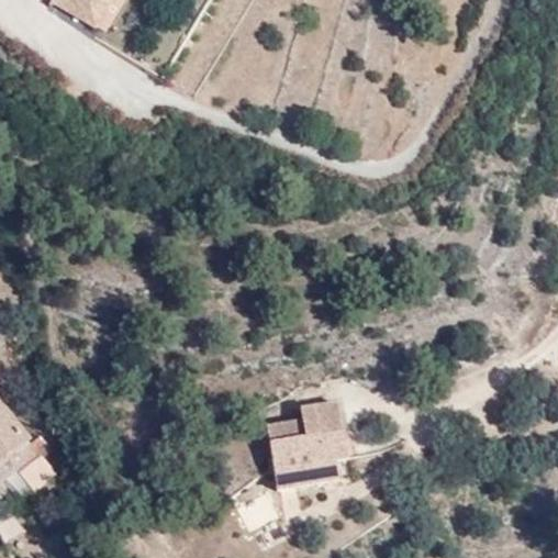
[(47,0),(82,22),(96,0),(47,0)]
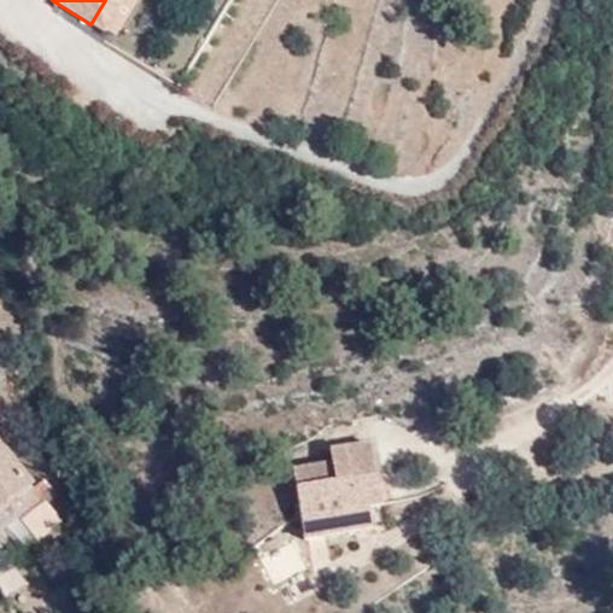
[(332,457),(293,465),(304,533),(372,523),(368,502),(380,500),(371,438),(330,445),(332,457)]
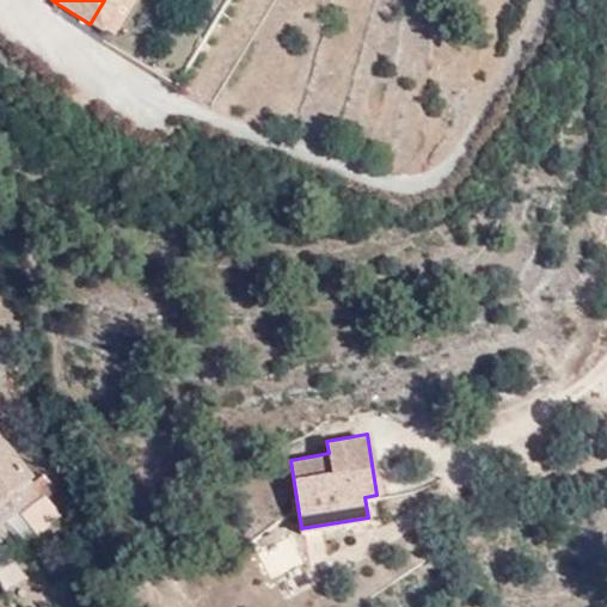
[(0,490),(22,471),(0,442),(0,490)]
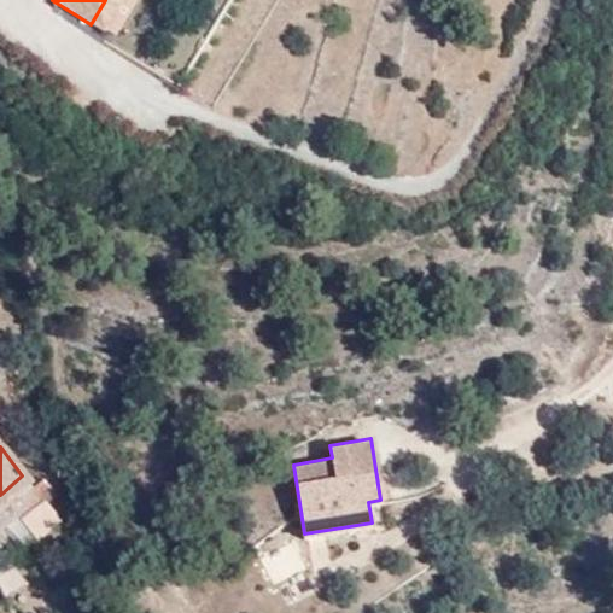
[(35,473),(27,482),(34,491),(41,498),(50,490),(35,473)]
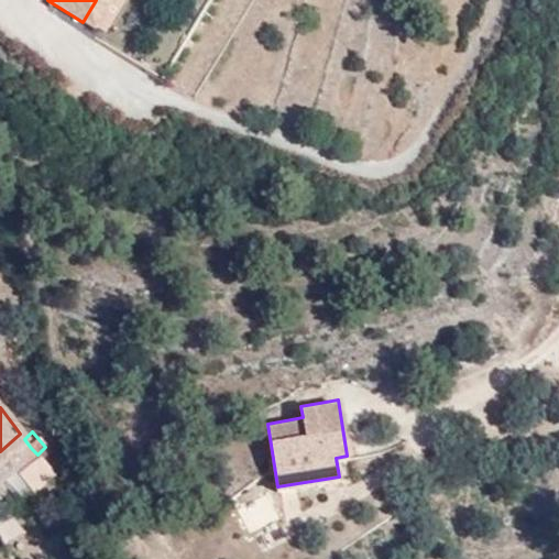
[(0,473),(31,448),(24,439),(20,434),(0,451),(0,473)]
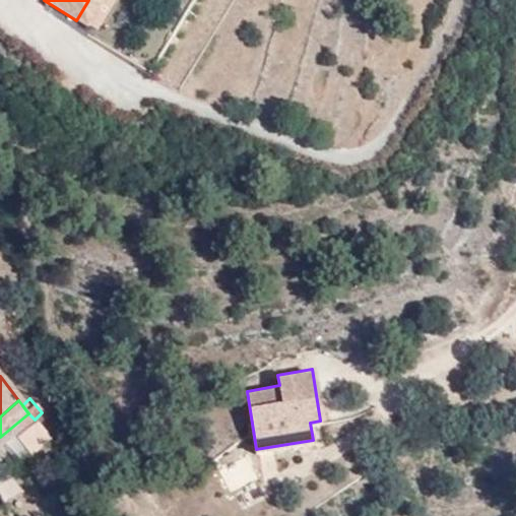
[(0,496),(1,497),(20,481),(8,466),(0,473),(0,496)]
